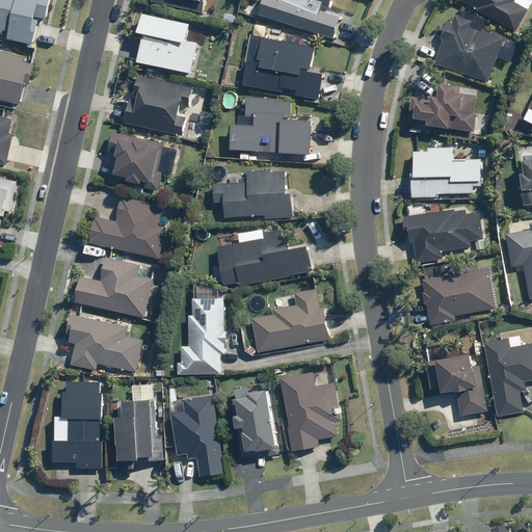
[(6,38),(28,44),(33,46),(40,18),(47,20),(51,0),(0,0),(0,33),(7,35),(6,38)]
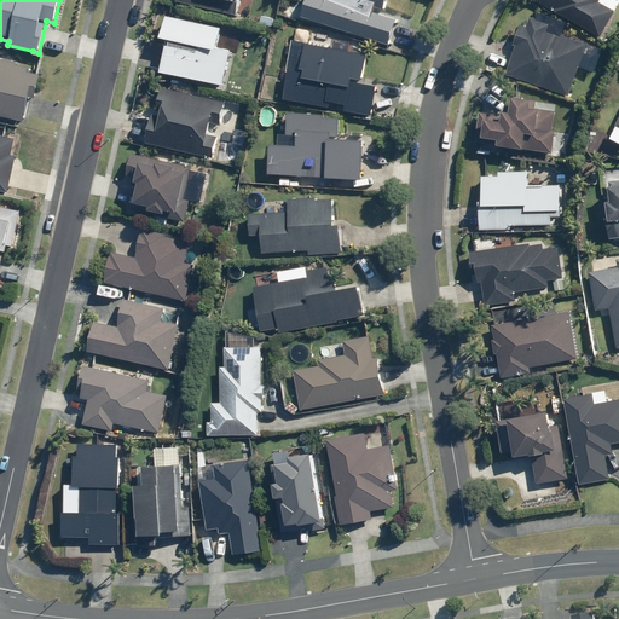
[(253,15),(254,0),(198,0),(197,7),(253,15)]
